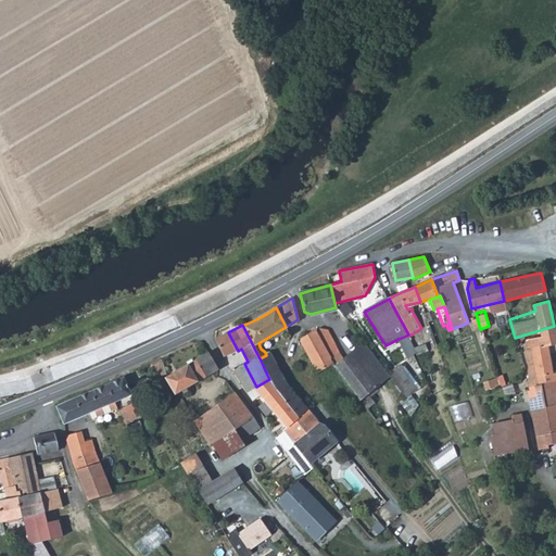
[(532,436),(536,436),(550,432),(552,443),(555,442),(555,373),(553,374),(548,344),(555,342),(555,336),(554,326),(540,330),(541,335),(529,338),(530,349),(526,350),(527,358),(528,367),(528,376),(528,380),(530,392),(522,393),(532,436)]
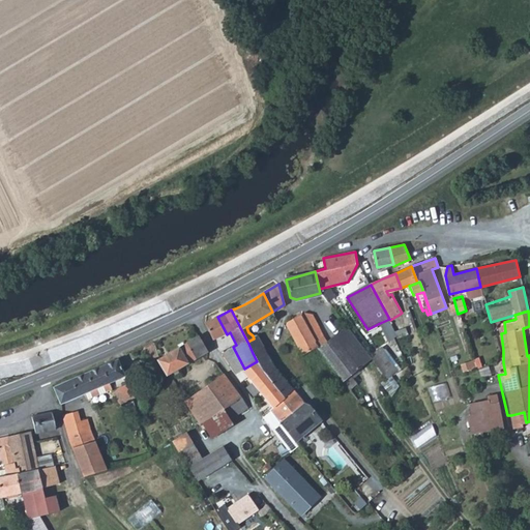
[(305,359),(319,349),(335,371),(344,381),(350,376),(372,359),(347,325),(327,341),(312,313),(302,312),(287,322),(286,326),(290,333),(305,359)]
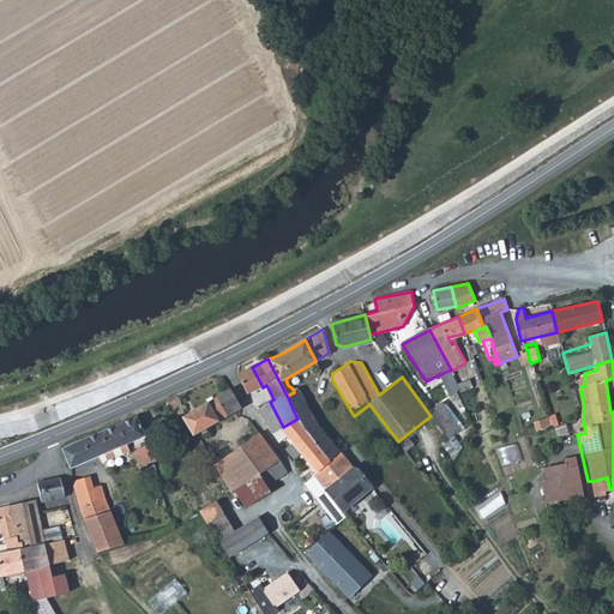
[(252,367),(238,373),(248,395),(263,387),(252,367)]
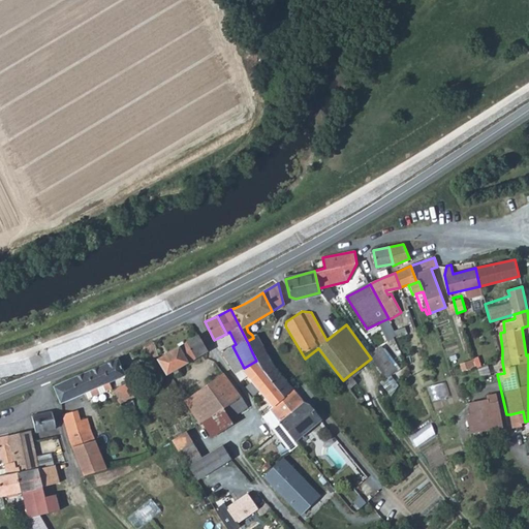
[(393,324),(390,319),(389,318),(379,322),(386,339),(394,335),(393,335),(393,324)]
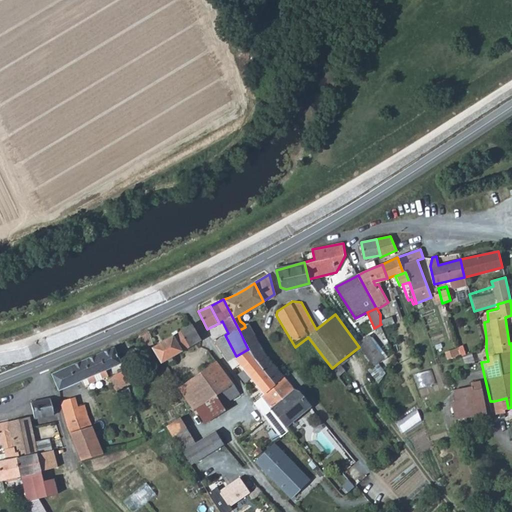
[(154,346),(152,348),(160,363),(164,360),(201,339),(192,324),(154,346)]
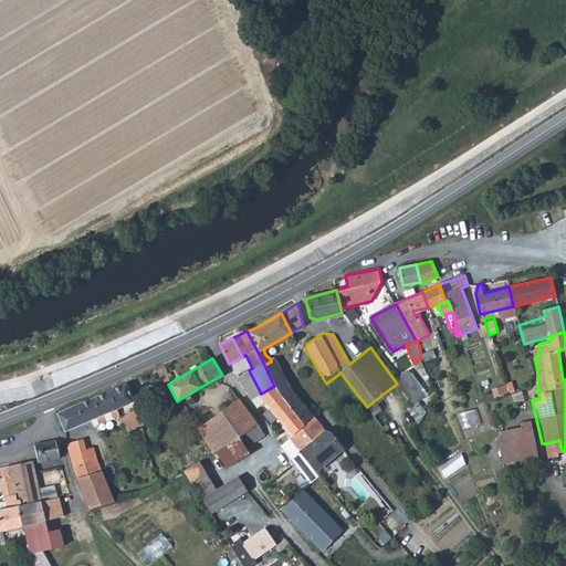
[(423,381),(431,379),(421,358),(413,363),(423,381)]
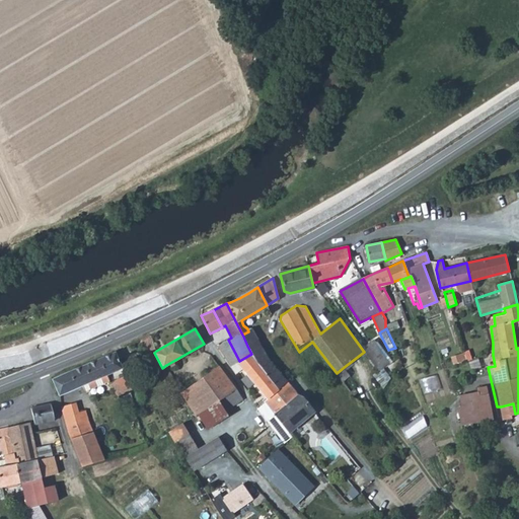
[(248,331),(242,335),(247,346),(255,342),(250,330),(248,331)]
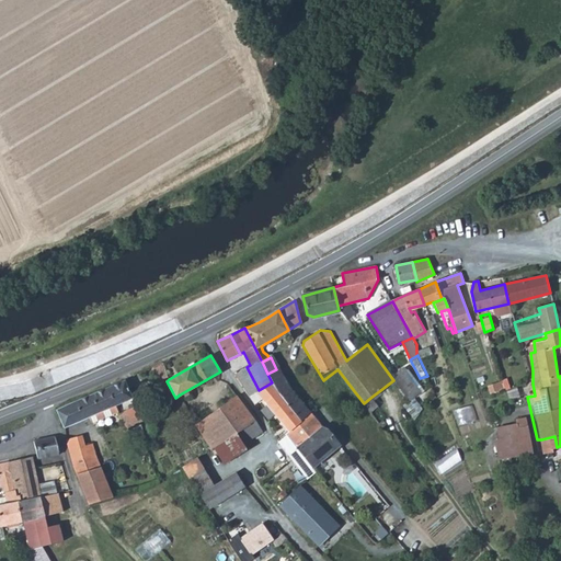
[(162,363),(162,362),(155,365),(159,377),(167,374),(162,363)]
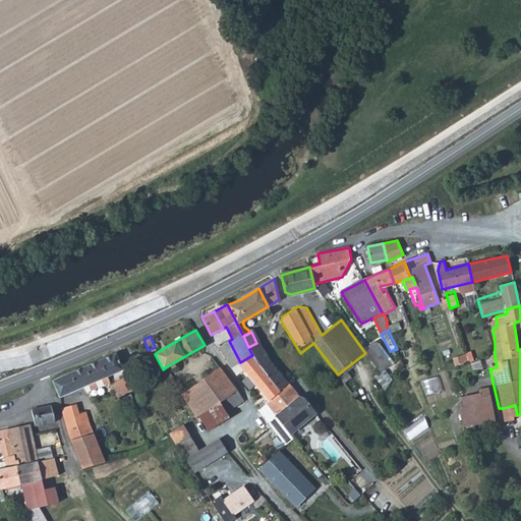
[(244,370),(240,362),(229,341),(218,347),(237,375),(244,370)]
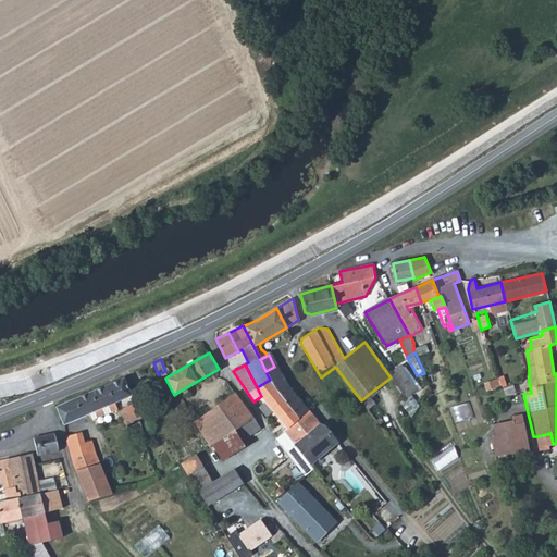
[(265,371),(270,380),(274,388),(299,418),(307,410),(282,382),(274,367),(265,371)]
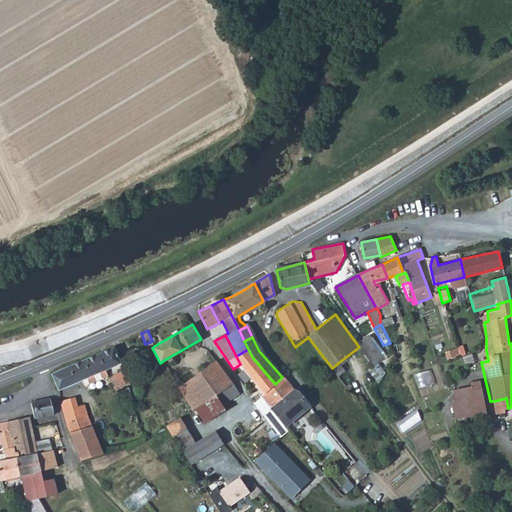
[(310,367),(324,358),(308,337),(295,347),(306,364),(307,363),(310,367)]
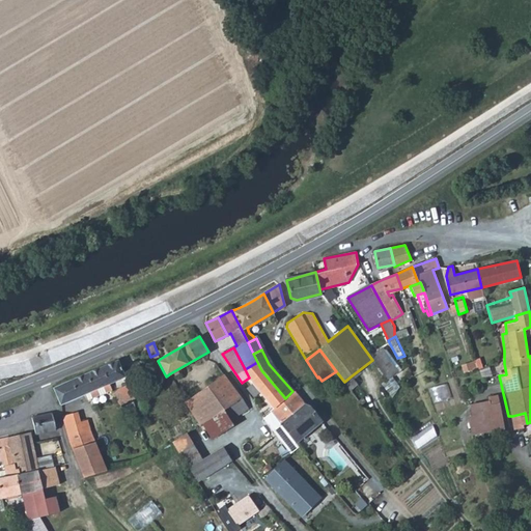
[(384,351),(372,360),(387,379),(397,370),(384,351)]
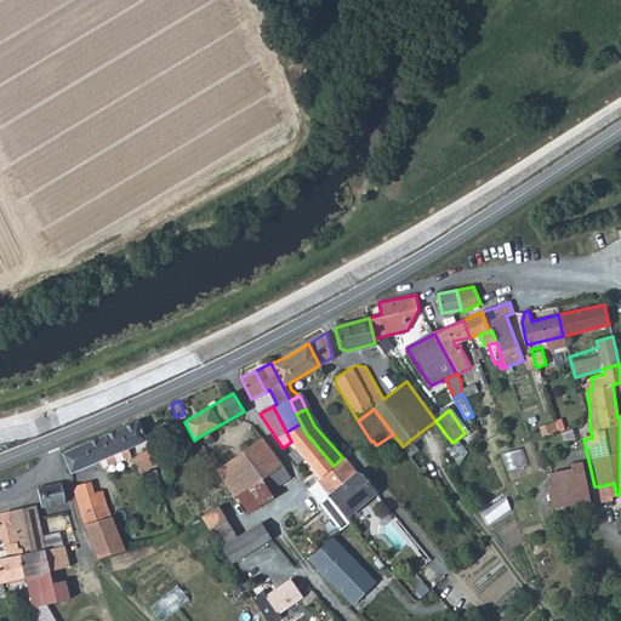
[(147,440),(138,421),(119,428),(127,449),(147,440)]
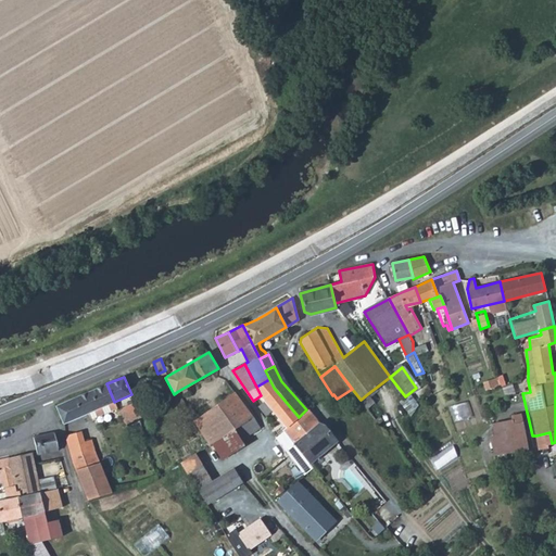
[(256,387),(261,395),(262,396),(274,388),(269,379),(256,387)]
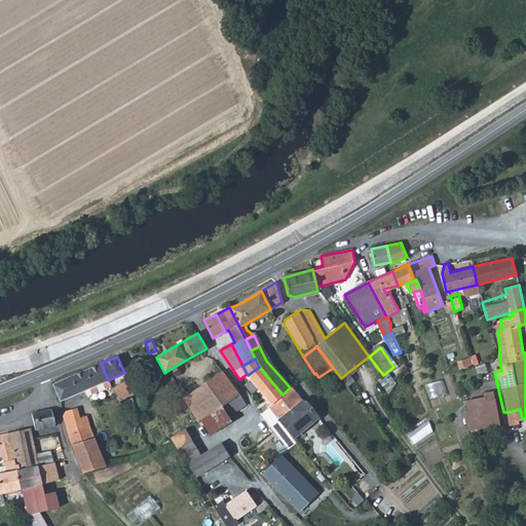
[(61,401),(108,380),(101,363),(53,384),(55,390),(61,401)]
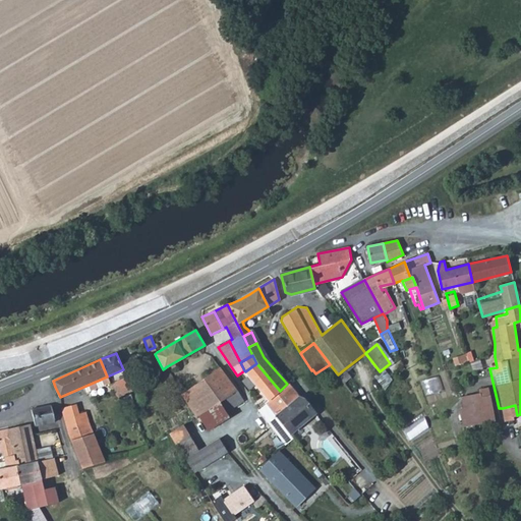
[(269,401),(280,391),(256,363),(245,371),(269,401)]
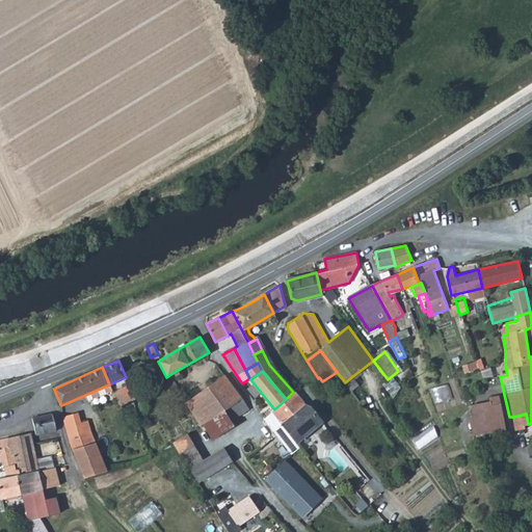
[(170,374),(166,377),(171,390),(177,389),(170,374)]
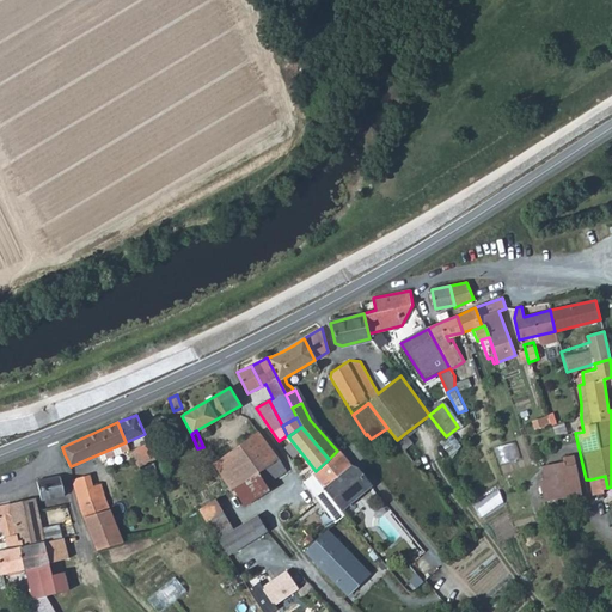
[(248,478),(257,472),(277,459),(258,432),(210,457),(224,488),(228,485),(230,489),(232,488),(248,478)]
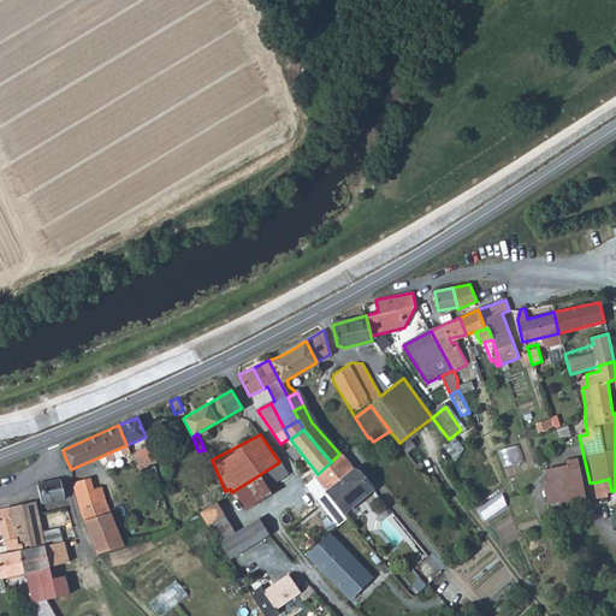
[(407,437),(400,443),(413,461),(420,455),(407,437)]
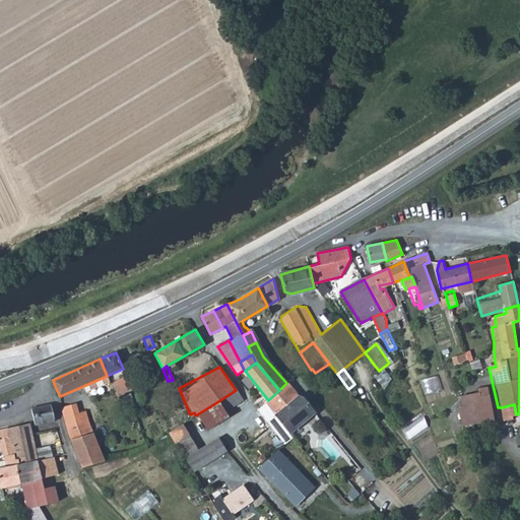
[(374,376),(385,390),(388,383),(379,371),(374,376)]
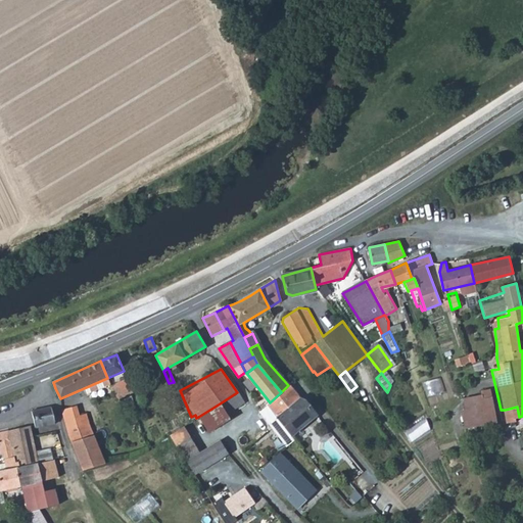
[(127,395),(131,393),(136,391),(128,378),(120,381),(127,395)]
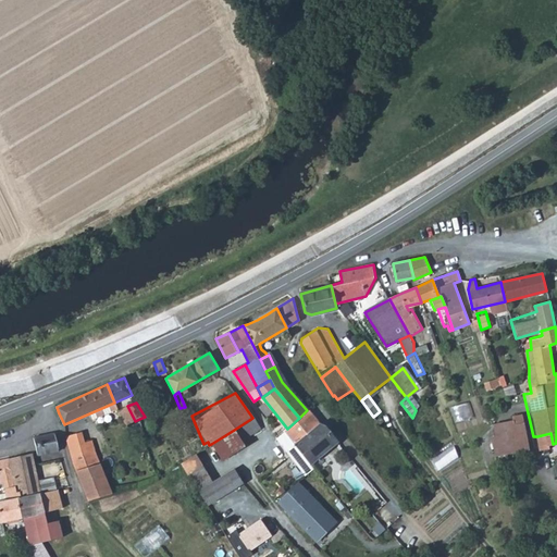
[(127,425),(135,421),(127,406),(118,410),(127,425)]
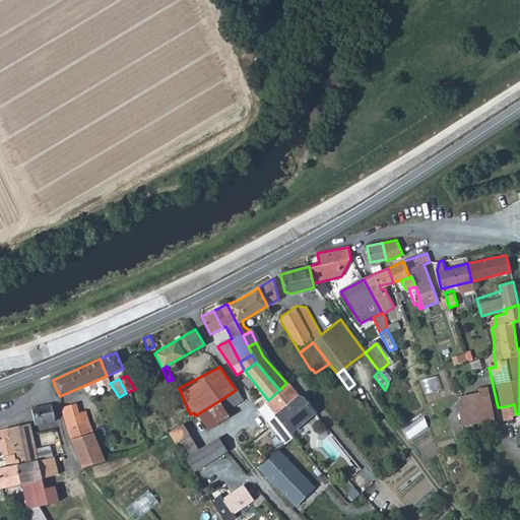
[(279,390),(268,400),(265,402),(266,403),(280,423),(288,434),(315,412),(305,398),(297,396),(286,383),(279,390)]
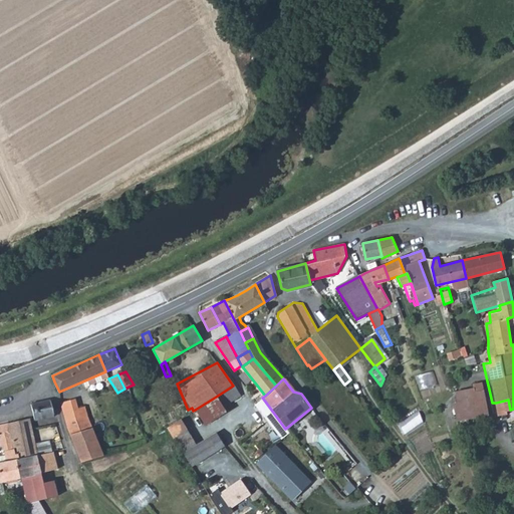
[(476,406),(486,404),(481,382),(471,384),(472,388),(476,406)]
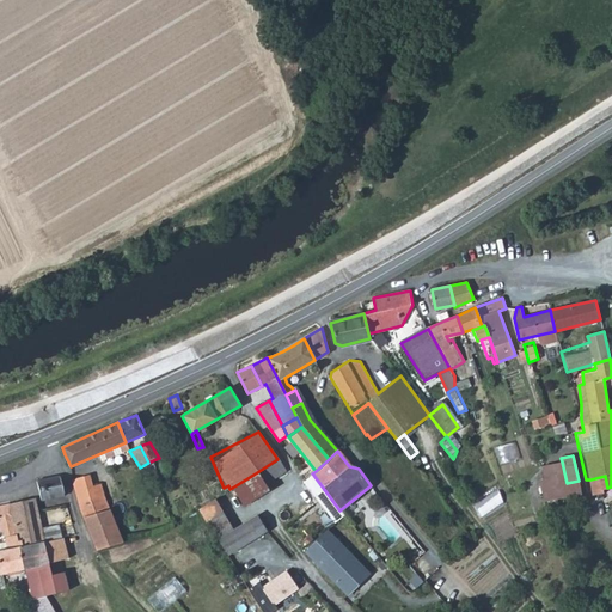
[(285,472),(277,459),(257,472),(264,484),(285,472)]
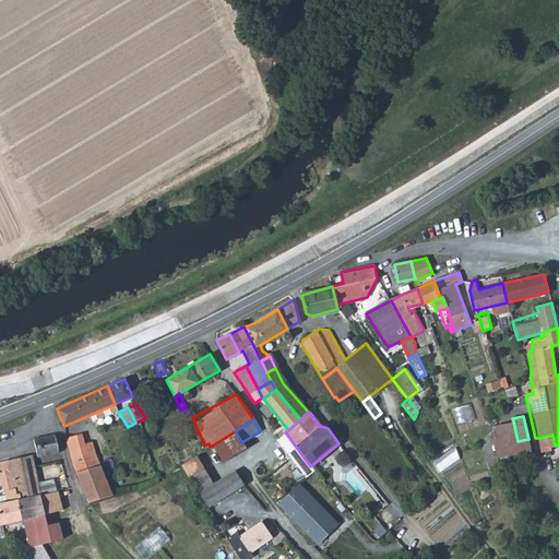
[(513,421),(495,426),(497,439),(502,438),(504,450),(518,448),(519,452),(531,449),(528,439),(518,441),(513,421)]
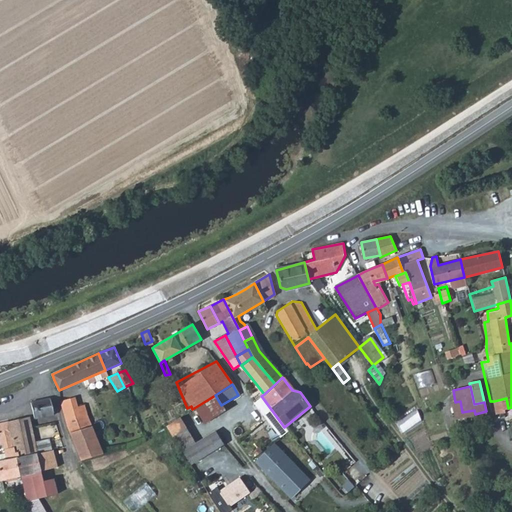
[(74,395),(61,401),(67,425),(81,460),(83,463),(86,462),(86,459),(102,454),(86,411),(81,413),(77,405),(80,404),(77,397),(74,398),(74,395)]
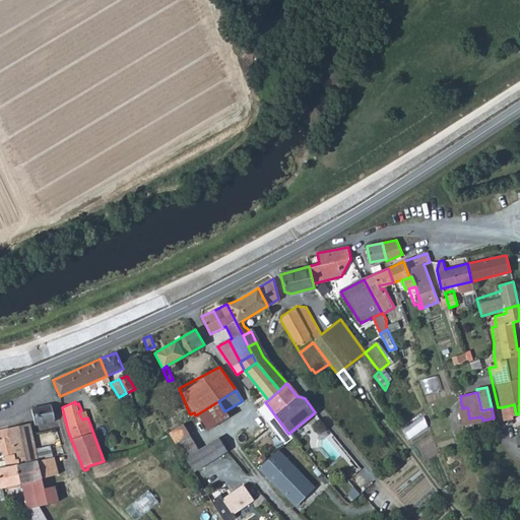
[(229,416),(224,411),(218,401),(210,406),(220,421),(229,416)]
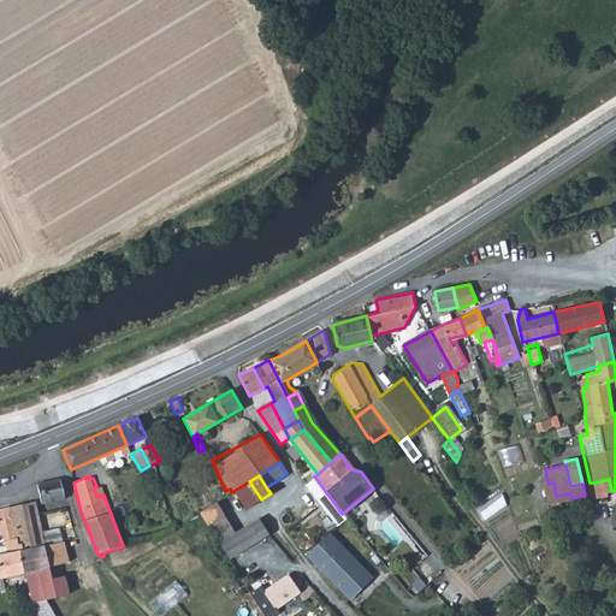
[(332,501),(315,478),(306,485),(309,491),(319,499),(318,501),(320,504),(337,526),(347,519),(342,514),(332,501)]
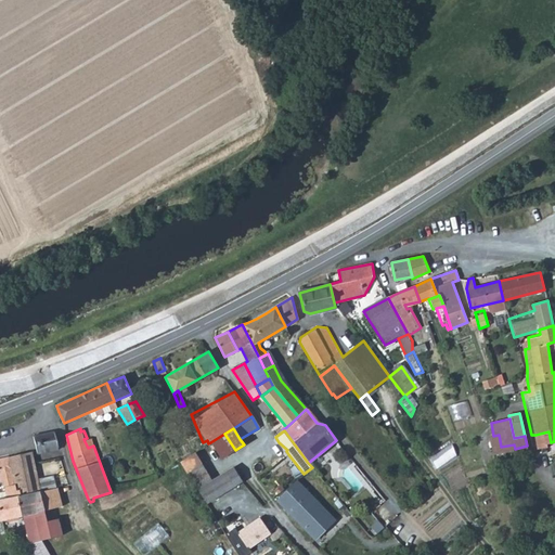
[(34,436),(37,453),(57,449),(54,431),(34,436)]
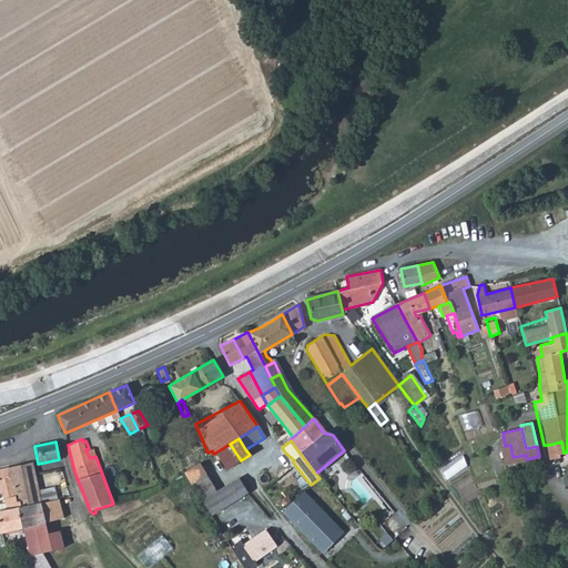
[(564,453),(561,442),(548,445),(550,456),(564,453)]
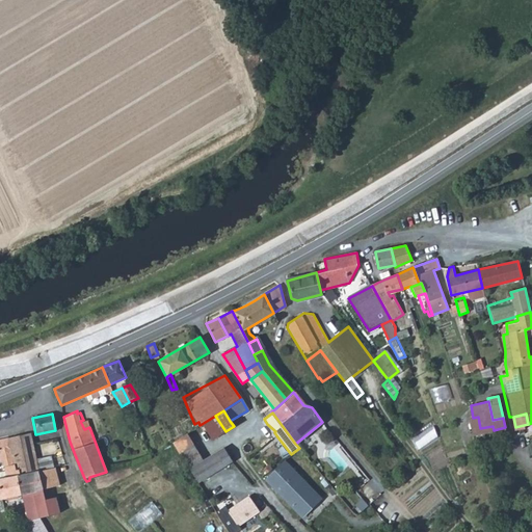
[(215,416),(202,424),(213,440),(225,431),(215,416)]
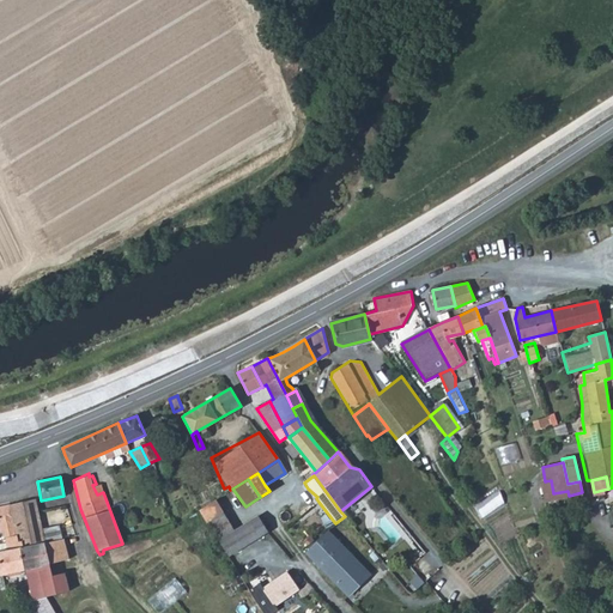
[(23,547),(43,542),(38,513),(35,499),(10,504),(16,530),(17,534),(20,534),(23,547)]
